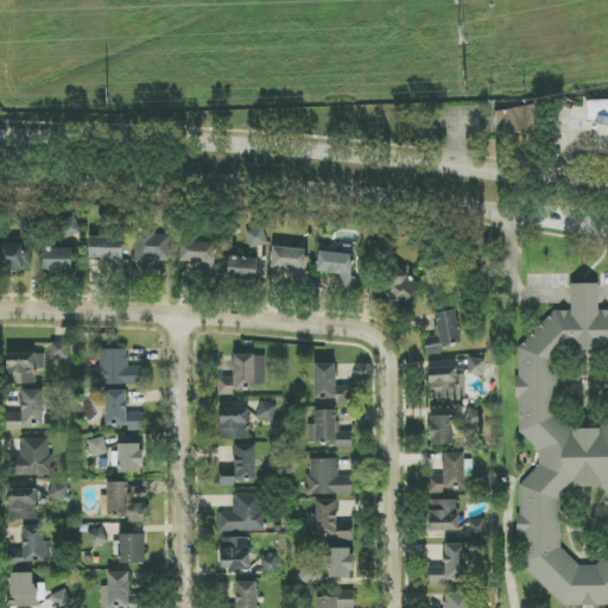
[(607,132),(607,99),(588,100),(588,133),(607,132)]
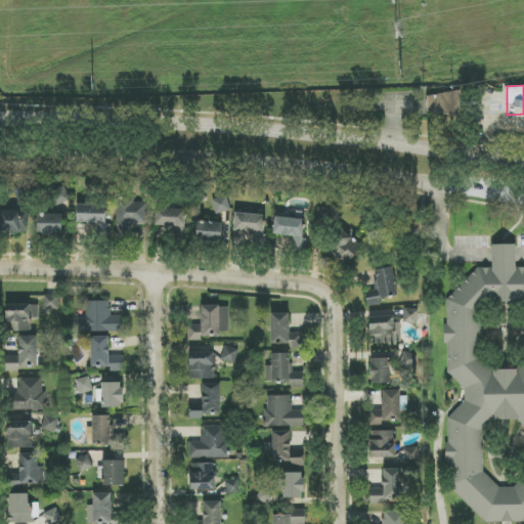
[(460,115),(461,94),(429,93),(428,114),(460,115)]
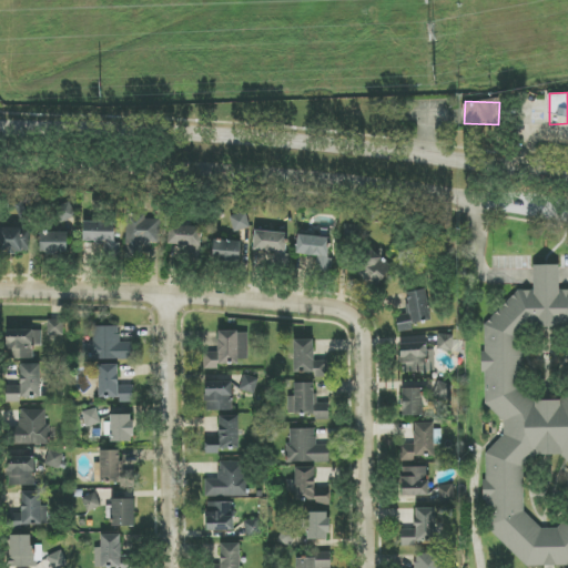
[(161,220),(146,220),(146,214),(127,214),(127,254),(142,254),(143,245),(160,245),(161,220)]
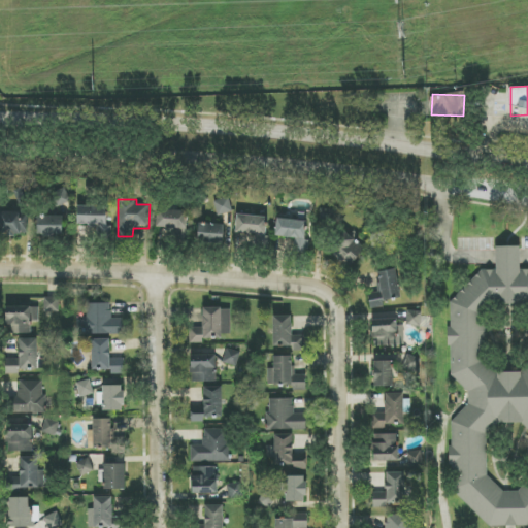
[(217,216),(232,213),(230,199),(215,201),(217,216)]
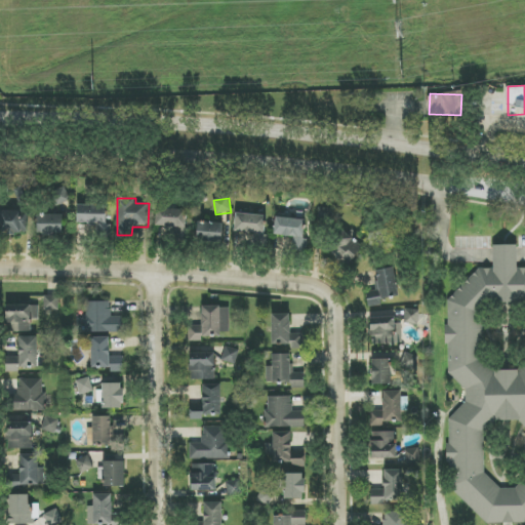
[(77,228),(107,229),(108,206),(78,205),(77,228)]
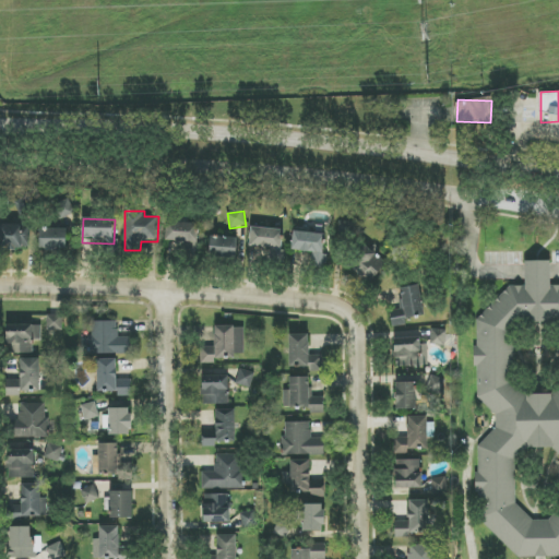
[(355,222),(339,223),(340,235),(355,235),(355,222)]
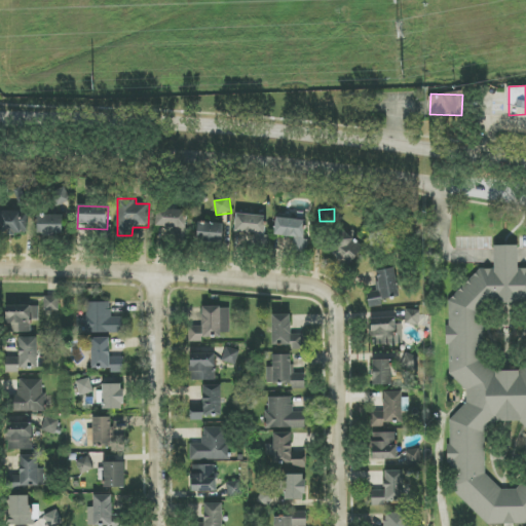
[(0,233),(27,233),(26,210),(0,211),(0,233)]
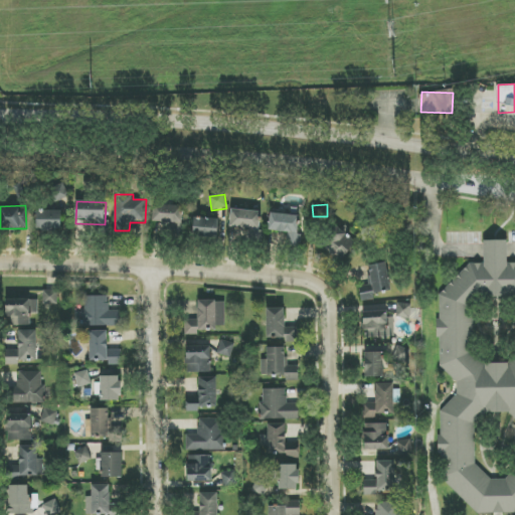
[(183,234),(183,205),(153,205),(153,223),(172,223),(172,234),(183,234)]
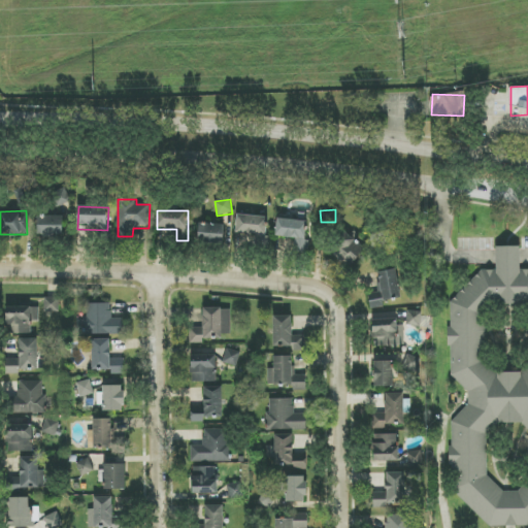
[(63,216),(38,216),(38,237),(63,237),(63,216)]
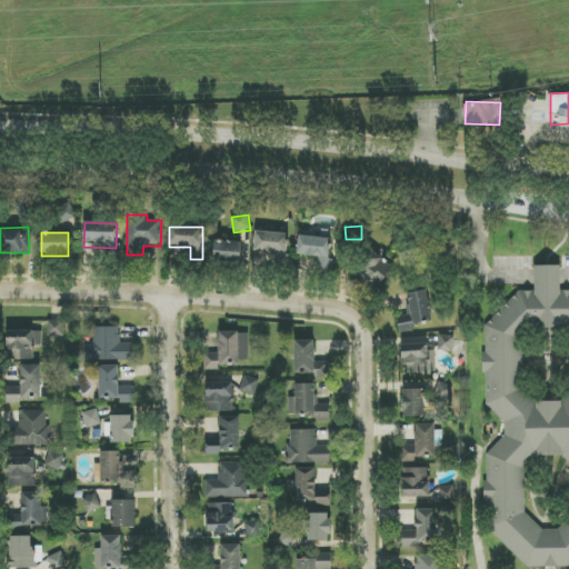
[(255,252),(287,253),(288,233),(255,232),(255,252)]
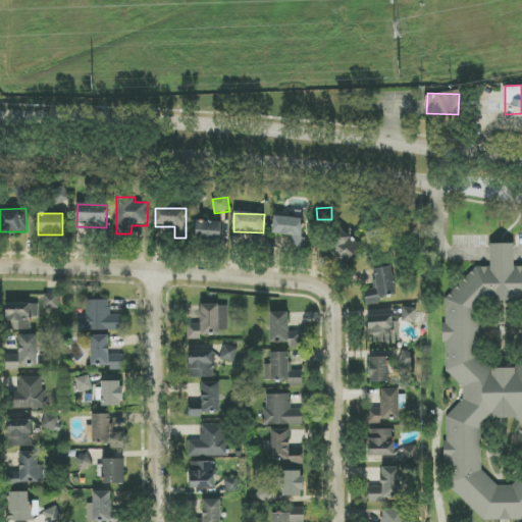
[(305,249),(306,239),(302,238),(303,218),(273,216),(272,235),(293,236),(292,249),(305,249)]
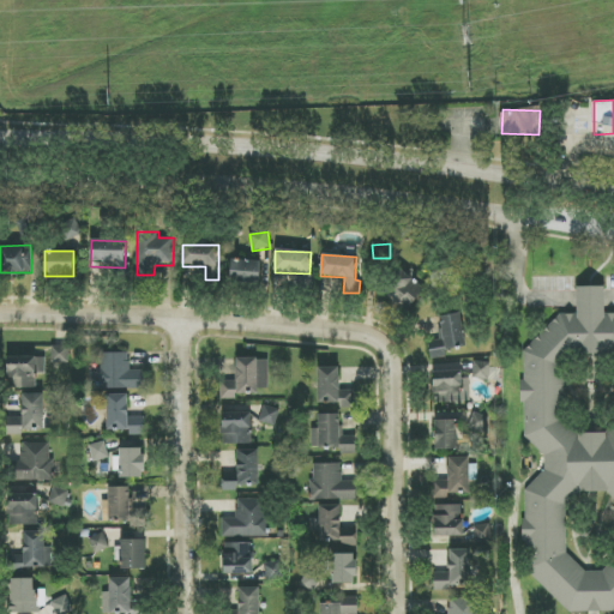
[(260,262),(232,260),(230,282),(260,283),(260,262)]
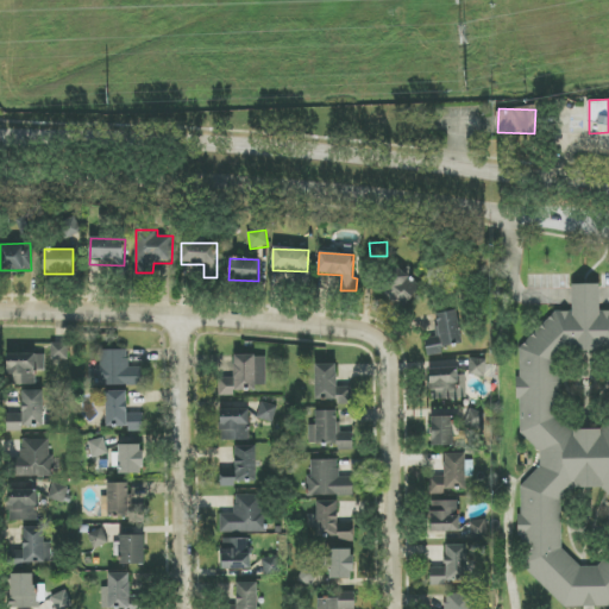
[(402,308),(421,288),(400,269),(381,289),(402,308)]
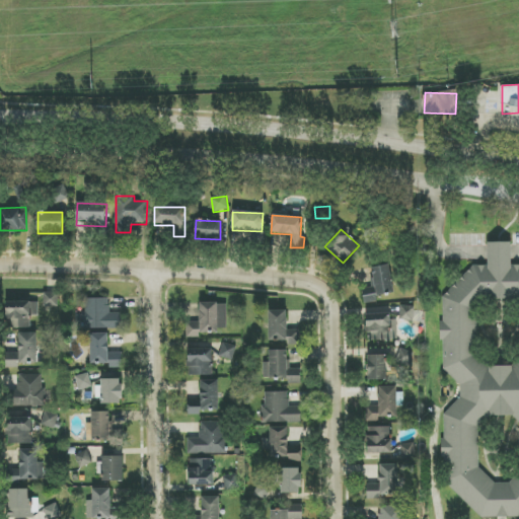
[(443,299),(443,319),(442,321),(442,368),(460,384),(460,397),(443,416),(444,482),(482,518),(518,517),(518,265),(512,266),(511,242),(488,242),(489,266),(472,266),(472,272),(465,273),(465,280),(457,280),(457,287),(454,287),(443,299)]
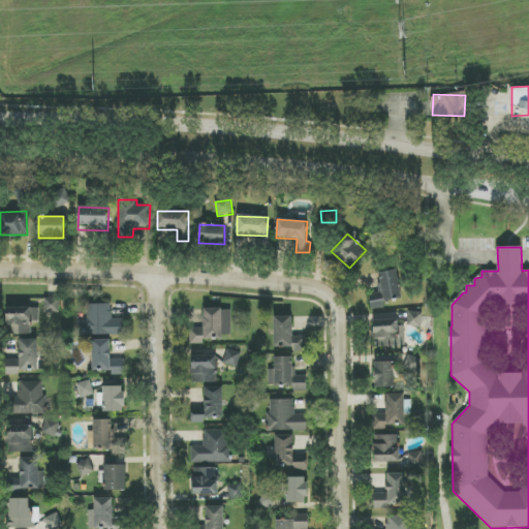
[(401,297),(397,270),(378,273),(381,292),(369,294),(372,310),(384,308),(382,301),(401,297)]
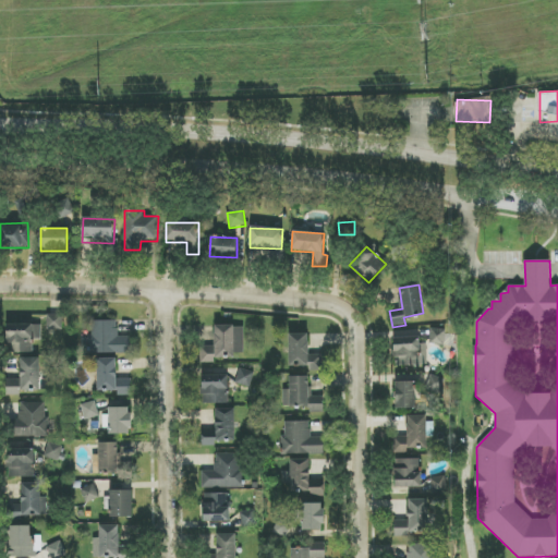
[(47,329),(62,329),(62,315),(47,315),(47,329)]
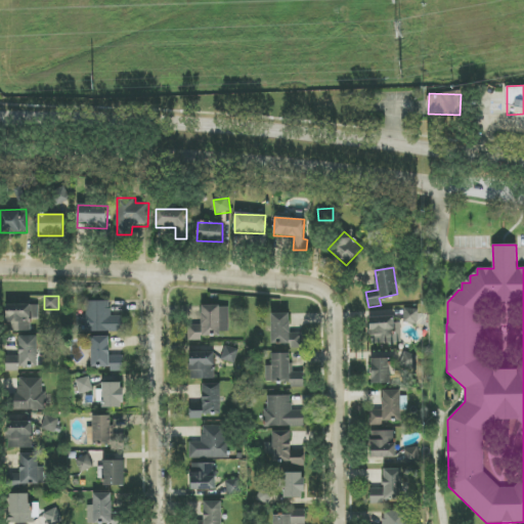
[(111,302),(87,301),(87,315),(83,315),(83,332),(123,333),(123,316),(111,315),(111,302)]
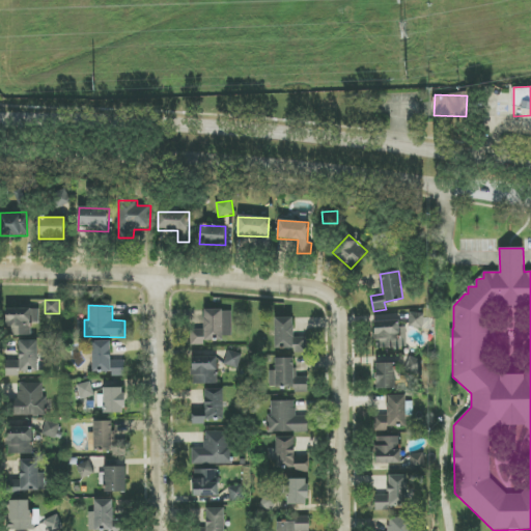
[(31,335),(31,324),(39,323),(39,308),(8,309),(9,336),(31,335)]
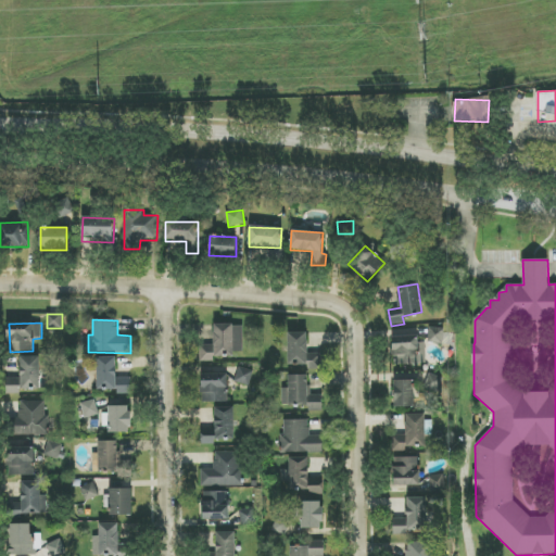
[(243,325),(214,324),(213,345),(200,345),(200,362),(213,362),(213,356),(232,356),(232,352),(242,352),(243,325)]
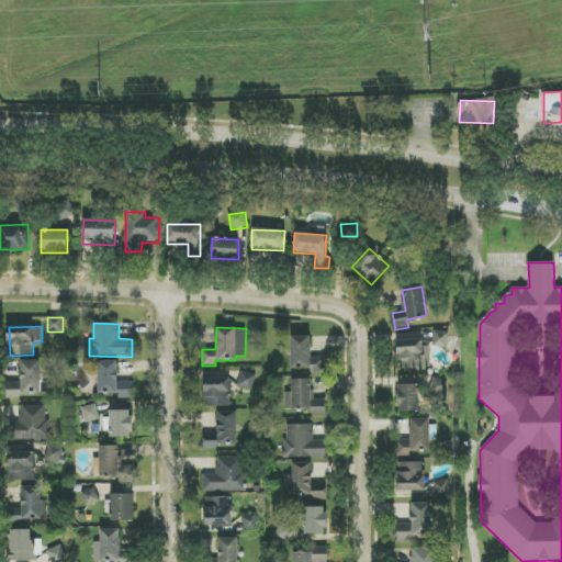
[(433,347),(448,347),(449,333),(434,332),(433,347)]
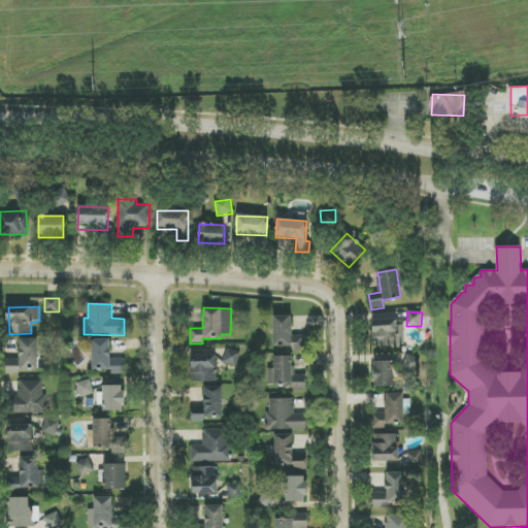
[(305,335),(292,335),(293,317),(273,316),(273,349),(305,349),(305,335)]
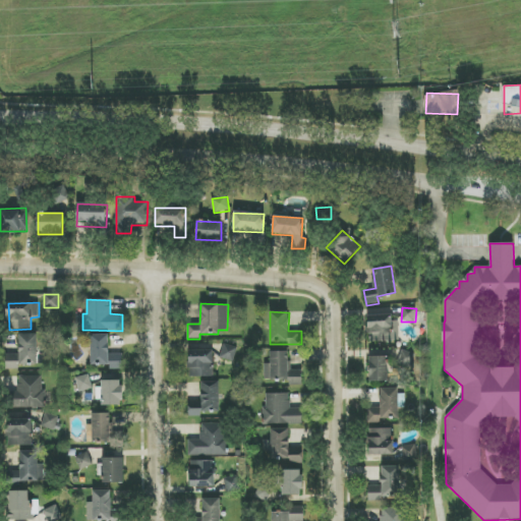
[(367,315),(368,342),(400,341),(399,314),(367,315)]
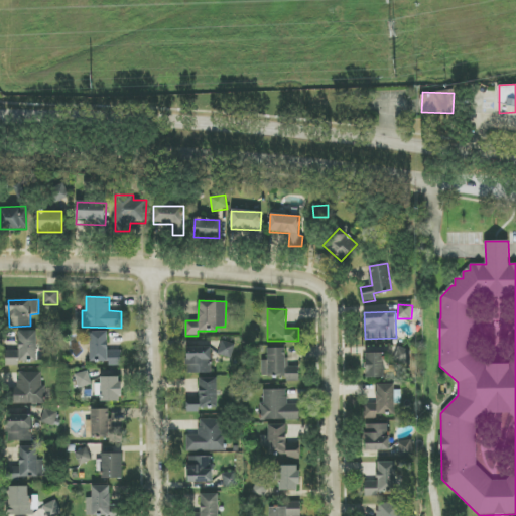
[(36,331),(19,332),(19,350),(5,351),(6,366),(18,366),(18,362),(37,361),(36,331)]
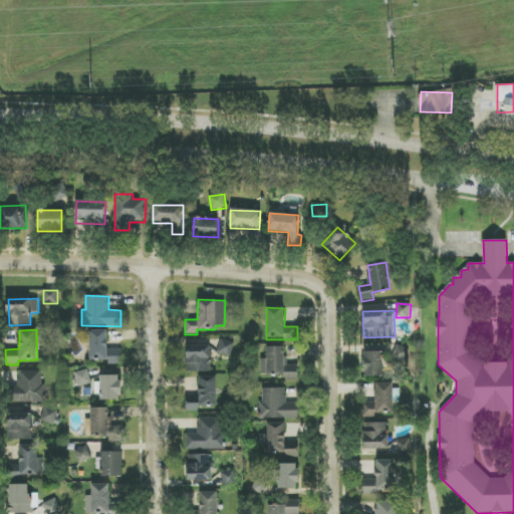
[(120,364),(120,349),(107,349),(107,330),(89,330),(90,360),(108,360),(108,364),(120,364)]
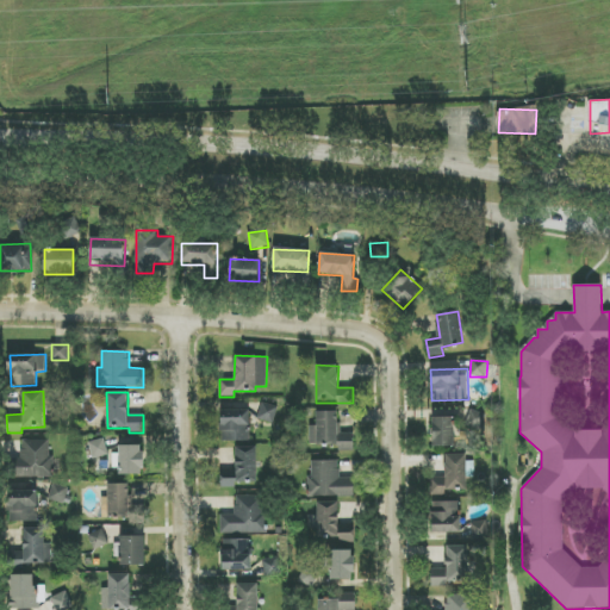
[(278,408),(262,403),(257,419),(273,424),(278,408)]
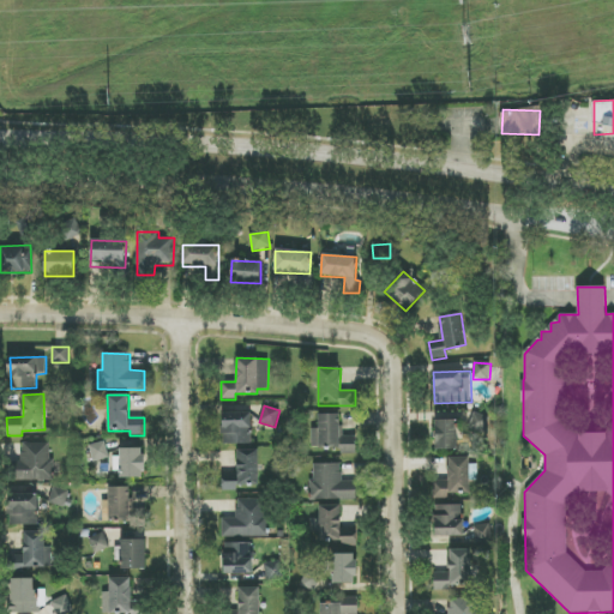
[(223,445),(252,444),(251,413),(223,414),(223,445)]
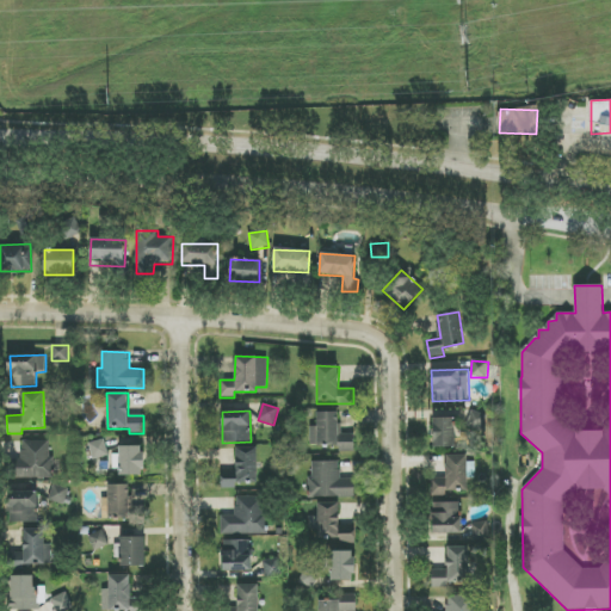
[(487,415),(471,411),(467,426),(481,432),(487,415)]
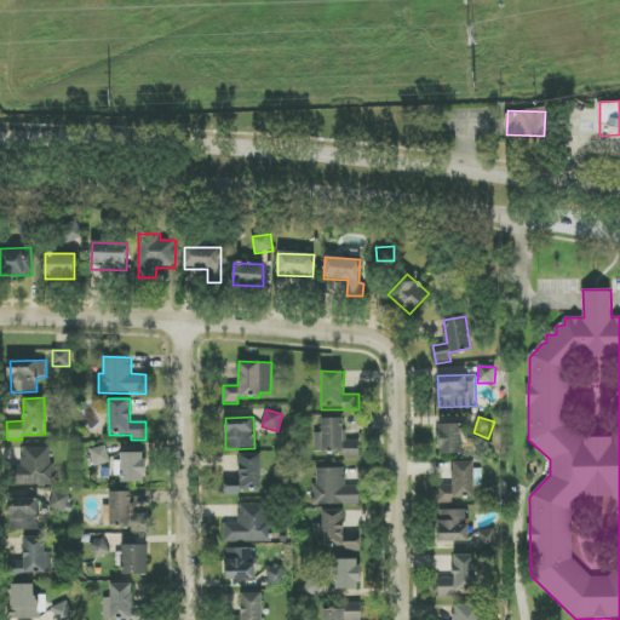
[(359,458),(360,441),(343,441),(343,418),(322,418),(322,434),(315,434),(314,453),(344,453),(344,458),(359,458)]
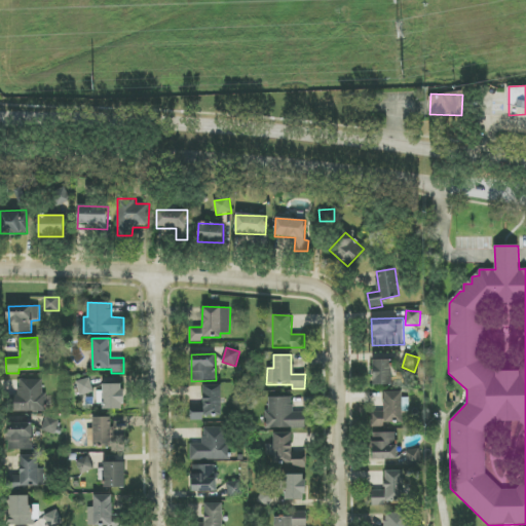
[(373,385),(392,385),(391,361),(373,361),(373,385)]
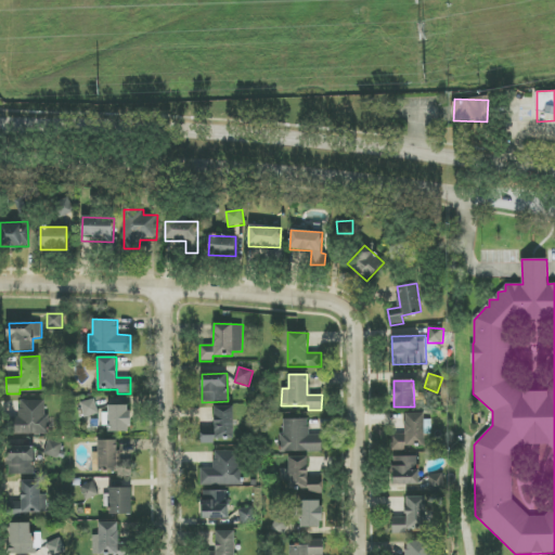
[(80,403),(85,417),(99,414),(94,399),(80,403)]
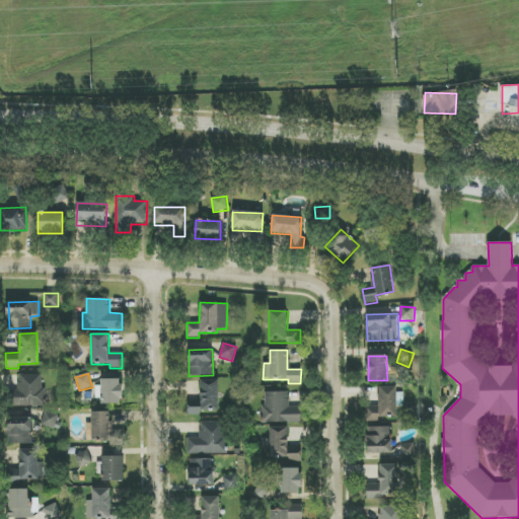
[(44,374),(15,375),(15,406),(45,406),(44,374)]
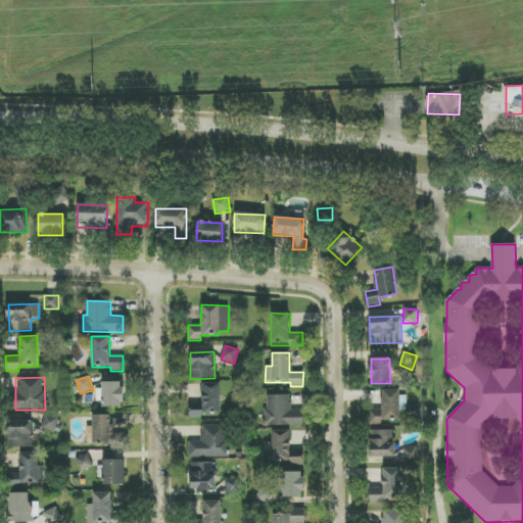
[(123,407),(123,382),(103,382),(103,408),(123,407)]
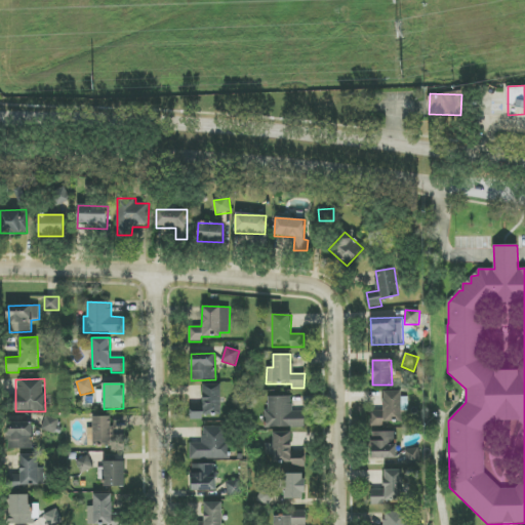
[(220,385),(202,386),(203,406),(190,406),(190,420),(202,420),(202,415),(221,415),(220,385)]
